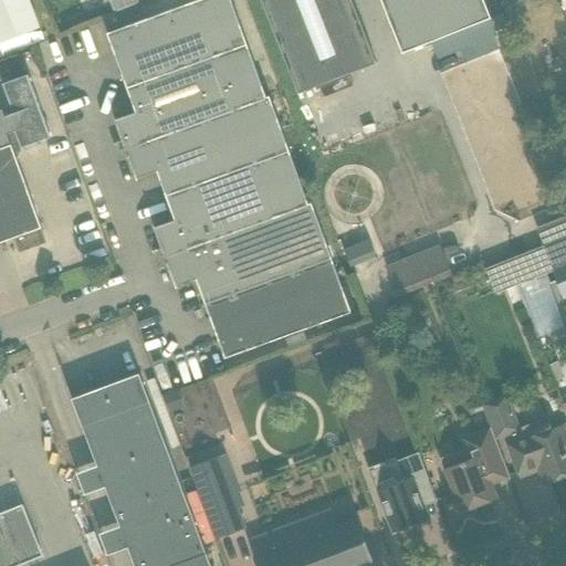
[(0,0),(0,43),(40,28),(28,0),(0,0)]
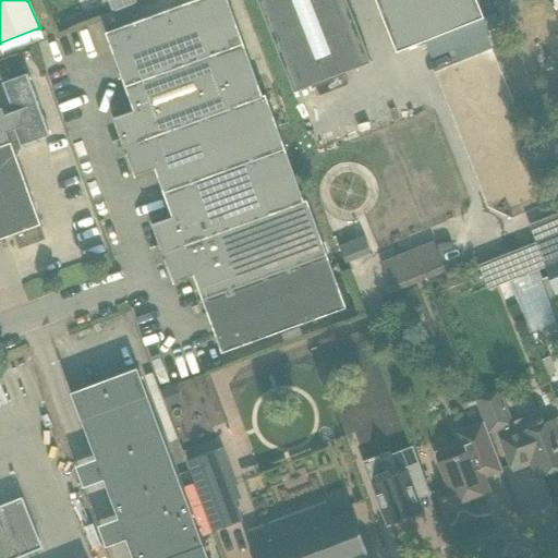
[(195,0),(105,33),(124,86),(242,43),(226,0),(195,0)]
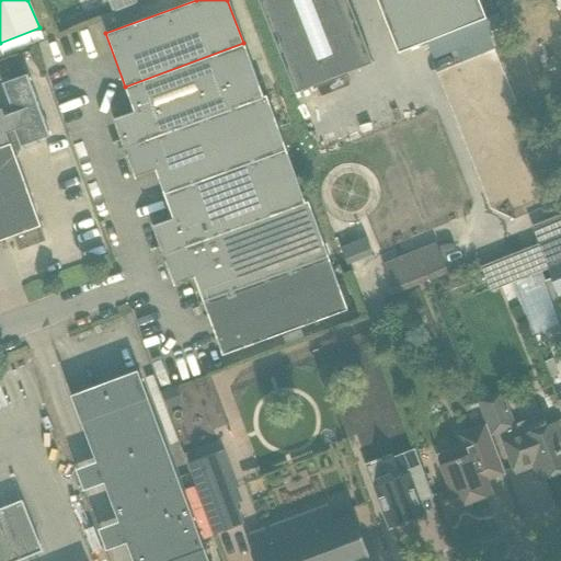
[(109,0),(114,11),(138,1),(137,0),(109,0)]
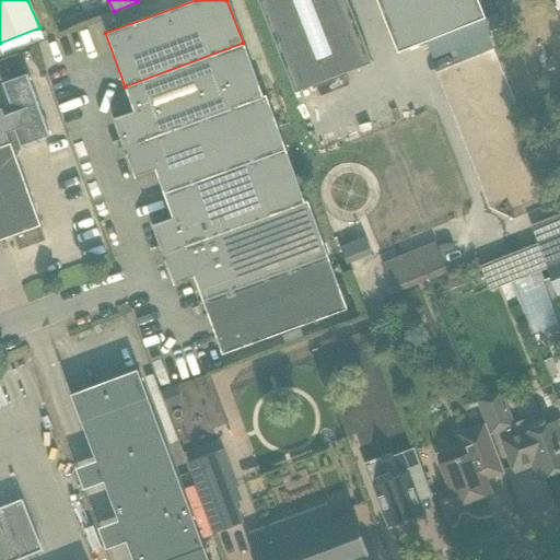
[(371,62),(347,0),(257,0),(294,93),(371,62)]
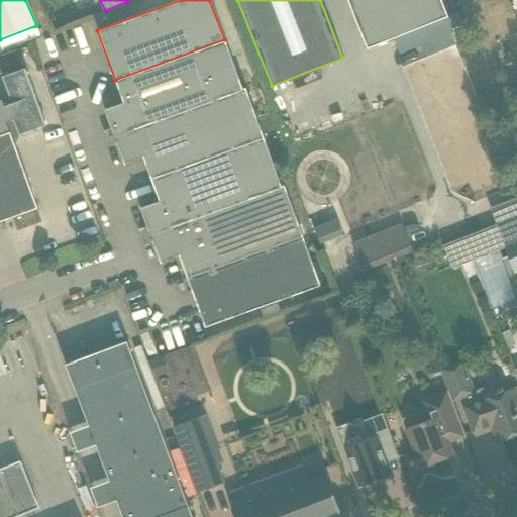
[(346,0),(367,48),(447,17),(440,0),(346,0)]
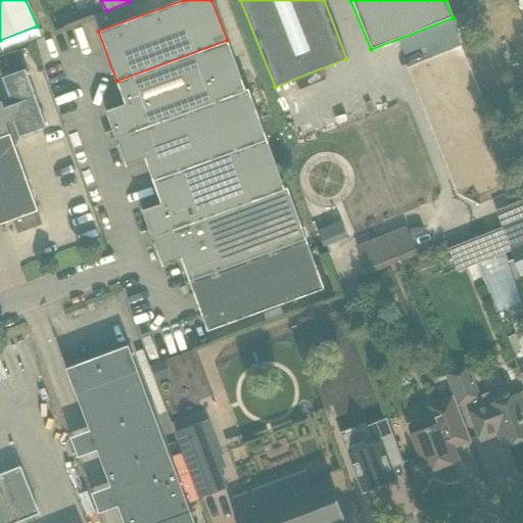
[(105,111),(115,138),(245,91),(245,90),(227,40),(116,81),(125,104),(105,111)]
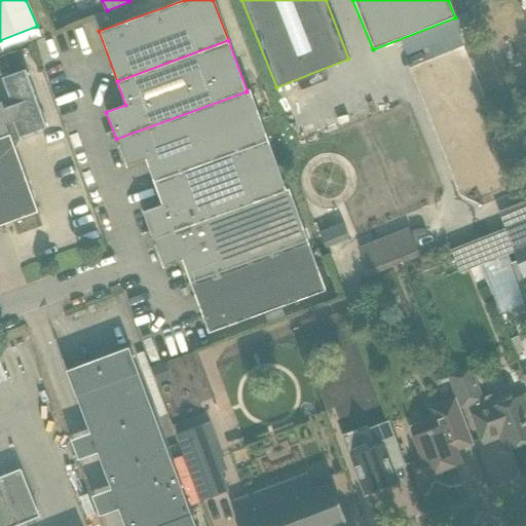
[(0,225),(12,221),(15,229),(37,221),(6,138),(17,134),(19,138),(46,127),(25,68),(1,76),(10,103),(2,106),(0,100),(0,225)]
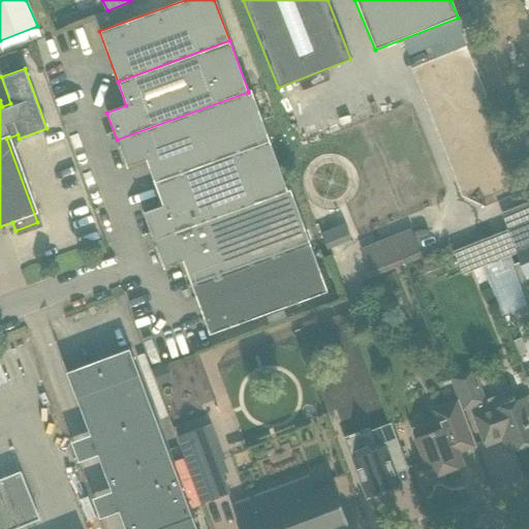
[(146,160),(154,183),(270,142),(251,90),(248,91),(248,92),(117,139),(126,166),(146,160)]
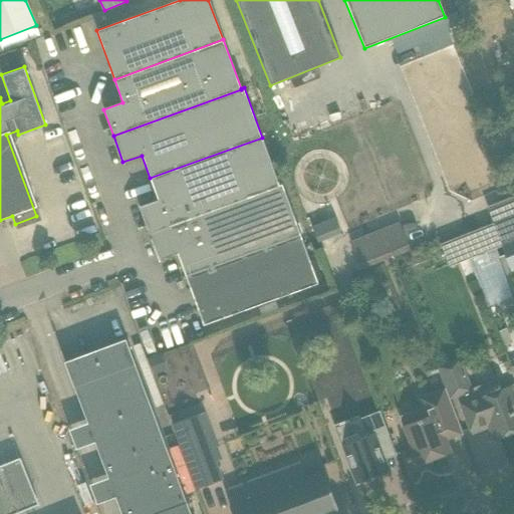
[(140,207),(149,234),(279,186),(279,185),(262,138),(150,178),(159,200),(140,207)]
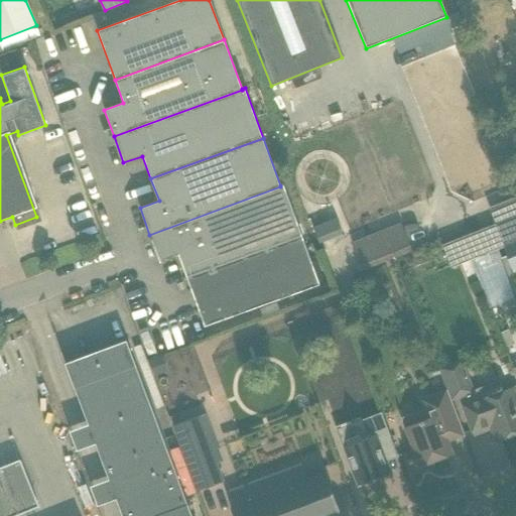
[(178,254),(186,276),(301,235),(283,184),(280,185),(280,186),(149,235),(159,261),(178,254)]
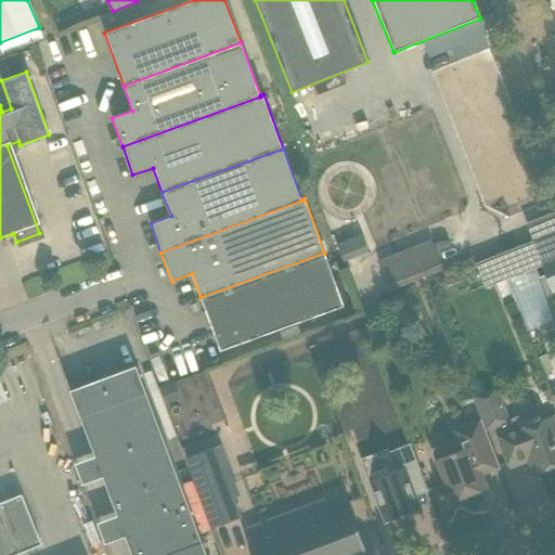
[(542,265),(541,265),(553,294),(554,292),(554,213),(526,224),(542,265)]
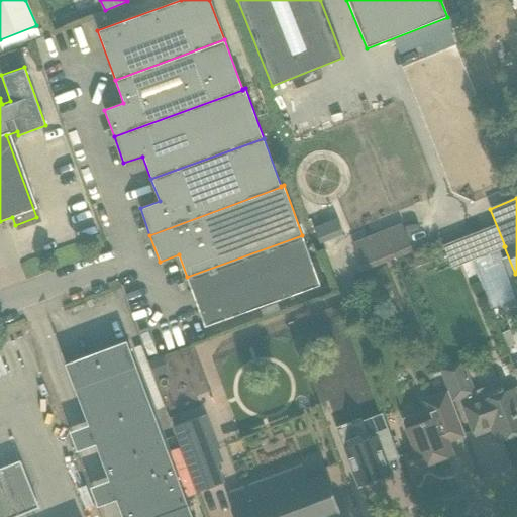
[(352,245),(363,272),(412,252),(401,226),(352,245)]
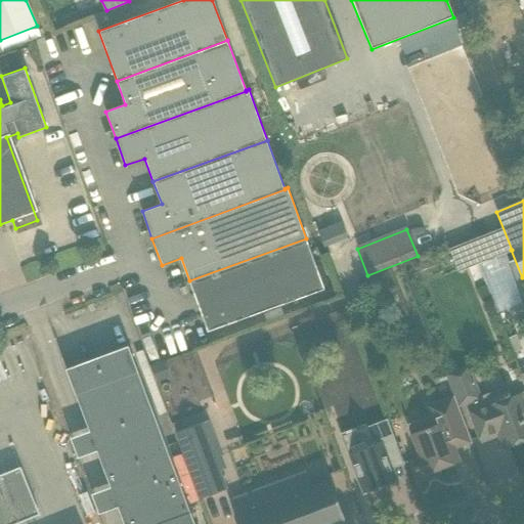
[(306,238),(189,280),(208,332),(324,289),(306,238)]
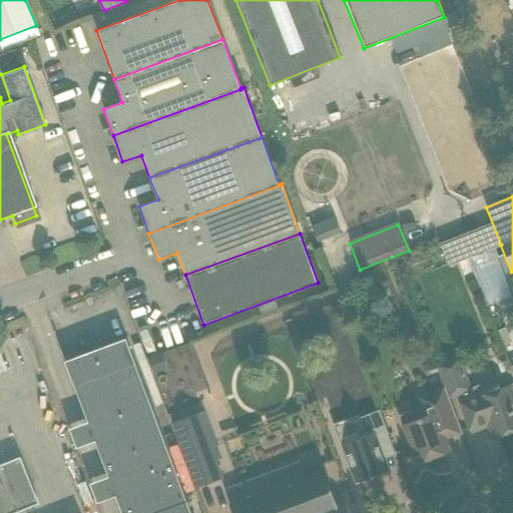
[(505,328),(497,331),(503,345),(511,342),(505,328)]
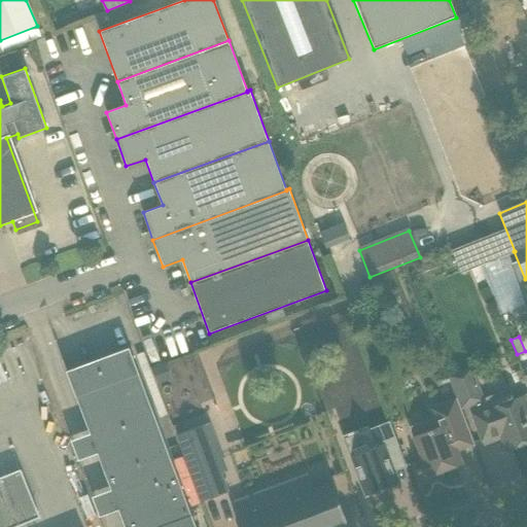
[(66,372),(124,526),(196,526),(129,348),(66,372)]
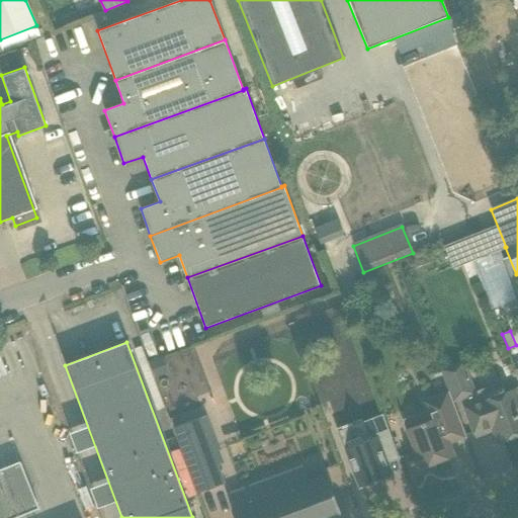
[(162,357),(149,361),(154,375),(167,371),(162,357)]
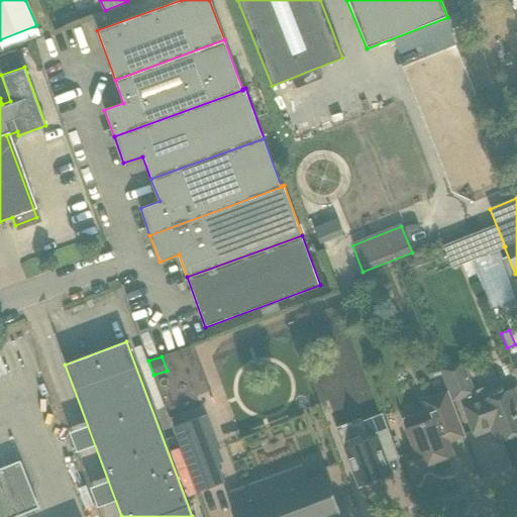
[(451,366),(440,371),(446,387),(457,382),(451,366)]
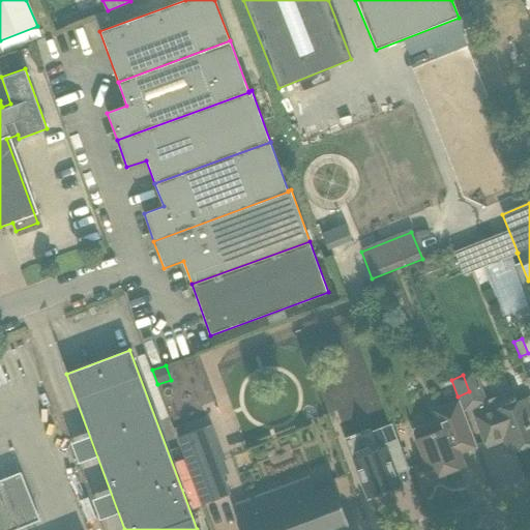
[(508,398),(472,412),(475,418),(478,429),(486,448),(503,441),(505,447),(508,454),(514,452),(529,446),(529,406),(527,400),(517,403),(511,405),(508,398)]
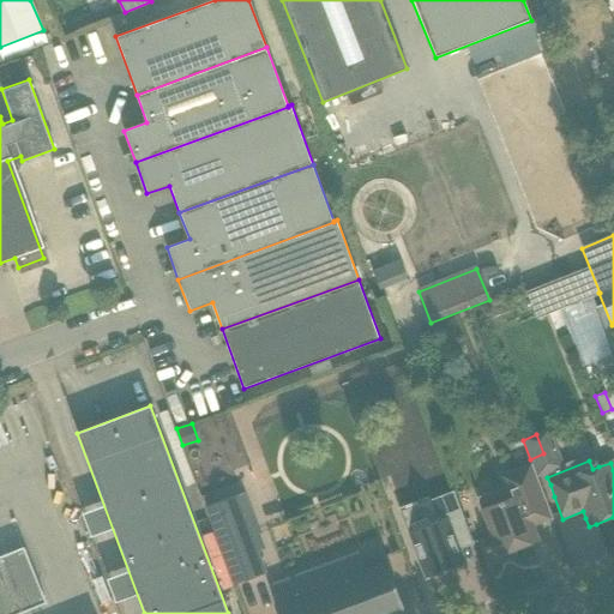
[(549,518),(551,519),(553,518),(546,503),(543,497),(536,477),(531,464),(500,476),(509,498),(481,509),(489,534),(481,536),(489,560),(499,557),(500,561),(517,555),(516,549),(539,541),(533,525),(549,518)]
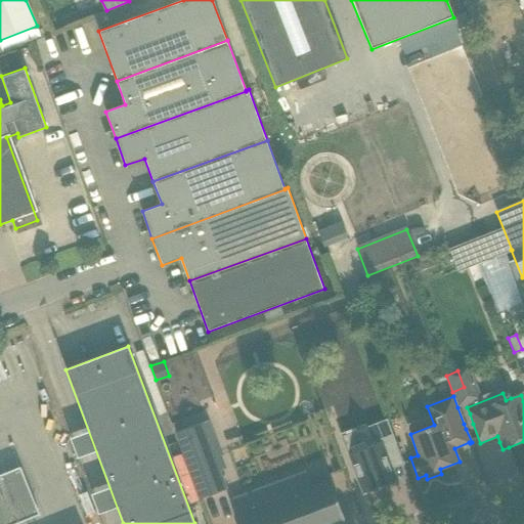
[(372,446),(350,454),(365,493),(396,482),(383,448),(396,443),(387,420),(365,428),(372,446)]
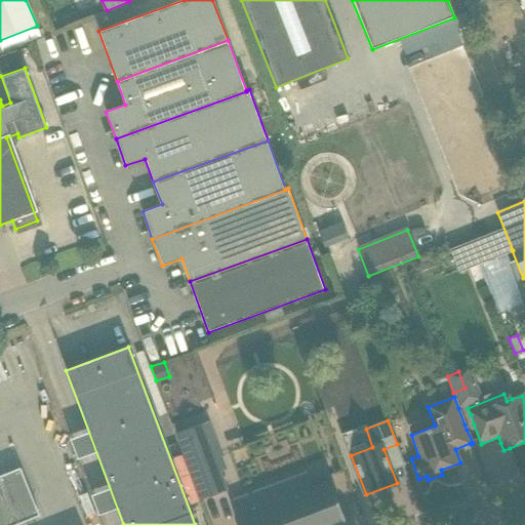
[(227,490),(202,423),(175,434),(200,499),(227,490)]
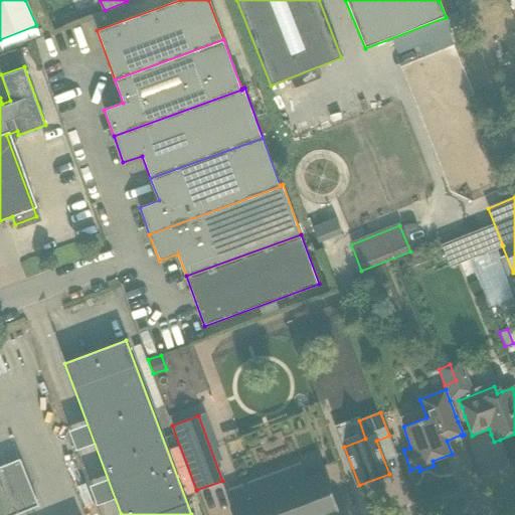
[(0,468),(0,514),(12,514),(37,505),(19,461),(0,468)]
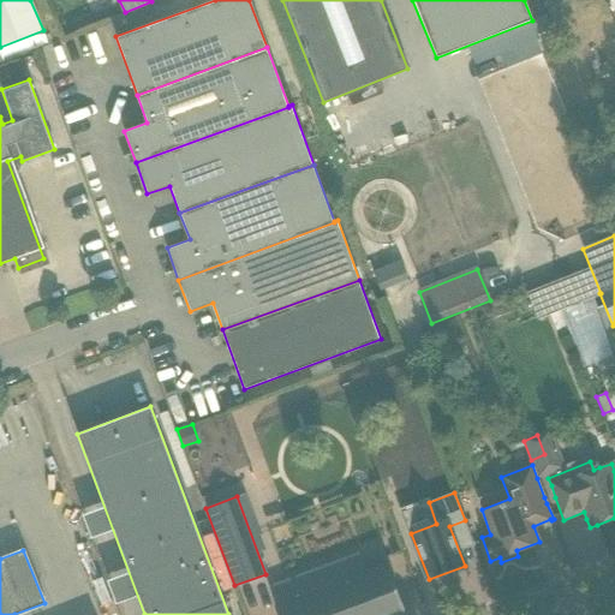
[(402,614),(405,614),(387,563),(365,572),(358,555),(322,568),(328,585),(274,605),(276,614),(402,614)]
